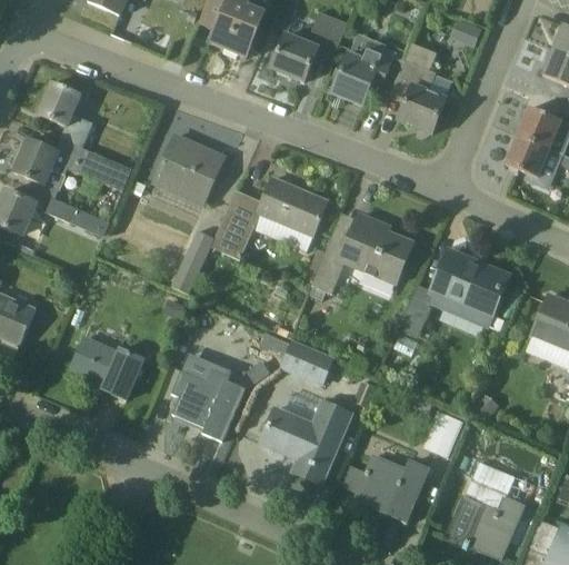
[(88,0),(120,15),(126,0),(88,0)]
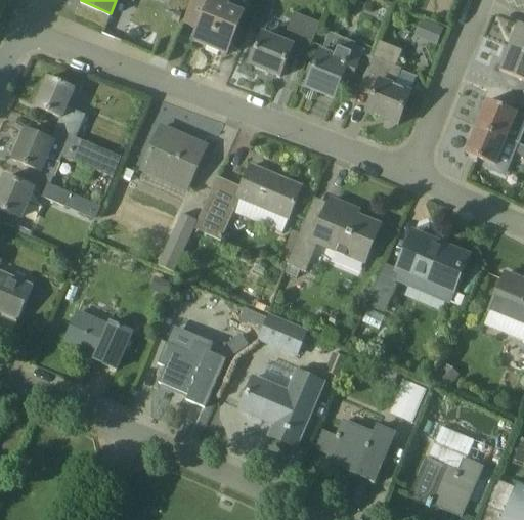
[(226,52),(234,34),(246,8),(229,1),(229,0),(189,0),(182,19),(185,20),(189,12),(204,18),(195,39),(226,52)]
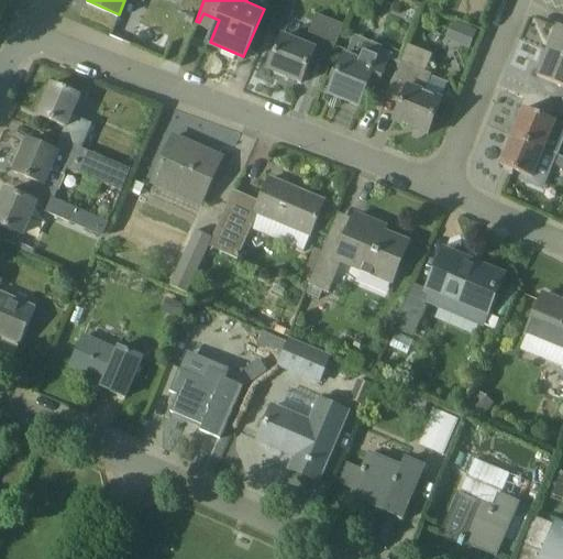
[(317,42),(332,48),(343,21),(317,10),(305,40),(284,31),(268,66),(301,80),(317,42)]
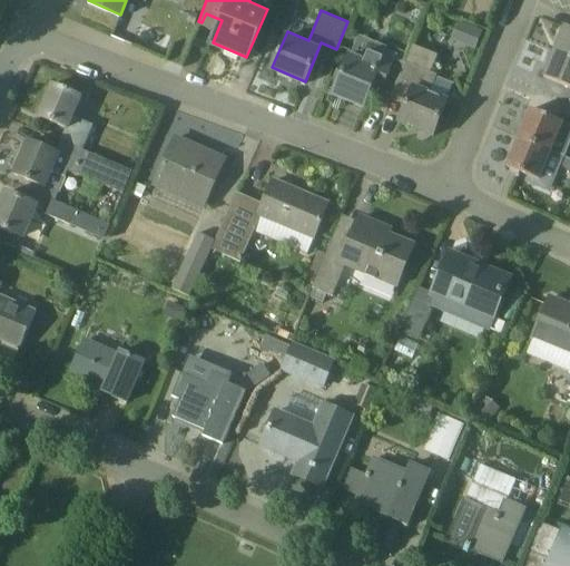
[(471,23),(463,41),(474,47),(482,28),(471,23)]
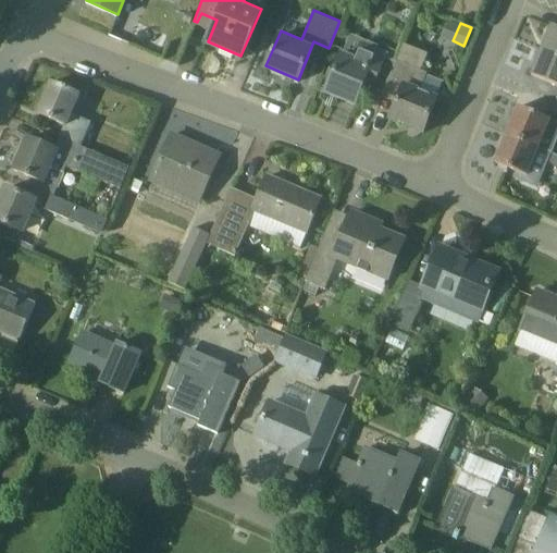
[(556,24),(552,23),(542,48),(556,53),(556,24)]
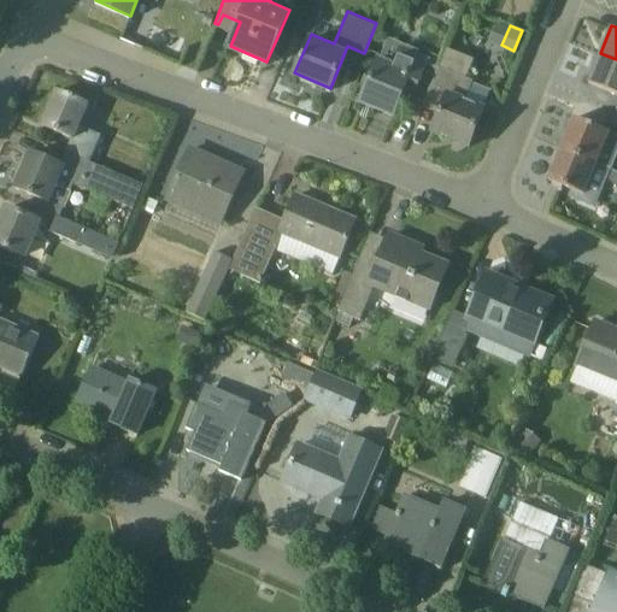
[(411,100),(412,96),(424,101),(433,81),(440,63),(429,59),(430,56),(417,49),(419,47),(387,34),(371,75),(365,72),(364,74),(370,76),(360,100),(393,113),(400,95),(411,100)]
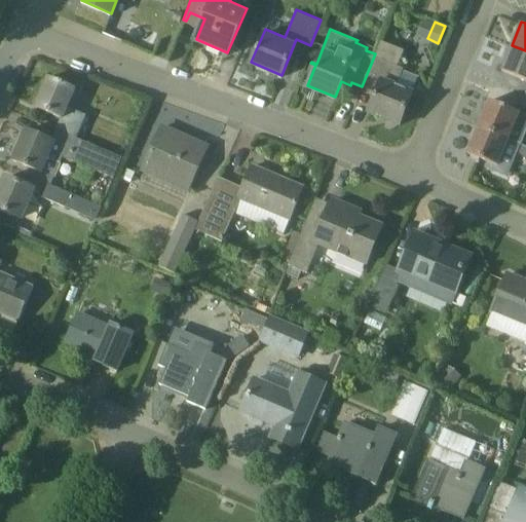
[(369,69),(362,86),(361,88),(362,88),(365,82),(377,87),(368,110),(400,122),(412,90),(396,83),(403,67),(398,65),(404,48),(380,39),(375,53),(369,69)]
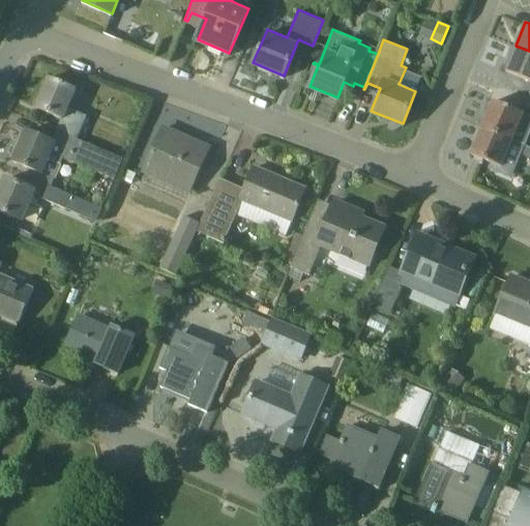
[(529,51),(516,46),(505,68),(529,79),(529,51)]
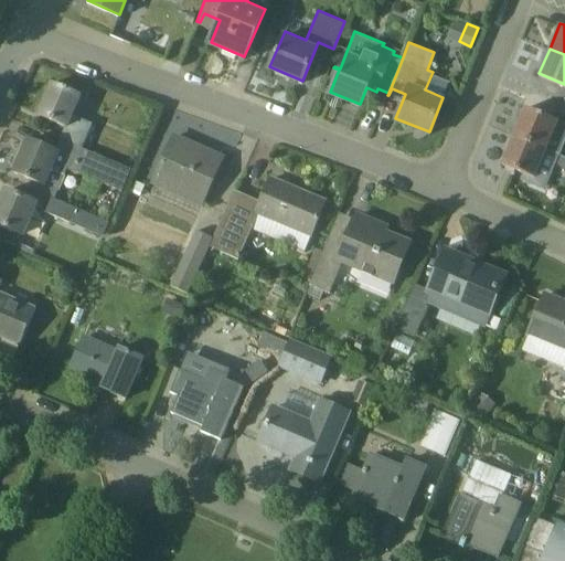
[(81,93),(70,87),(52,81),(39,113),(65,124),(60,136),(82,146),(93,122),(72,113),(81,93)]
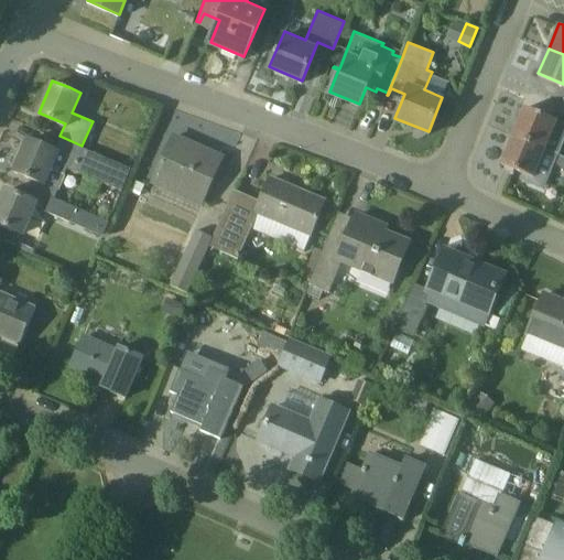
[(557,118),(545,114),(524,105),(513,133),(545,147),(557,118)]
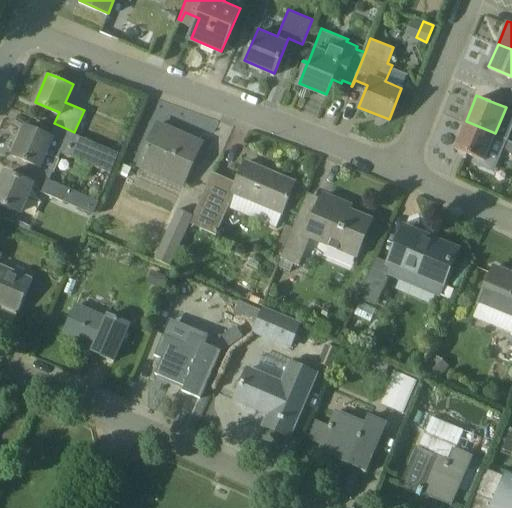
[(182,184),(193,159),(202,141),(158,121),(138,165),(182,184)]
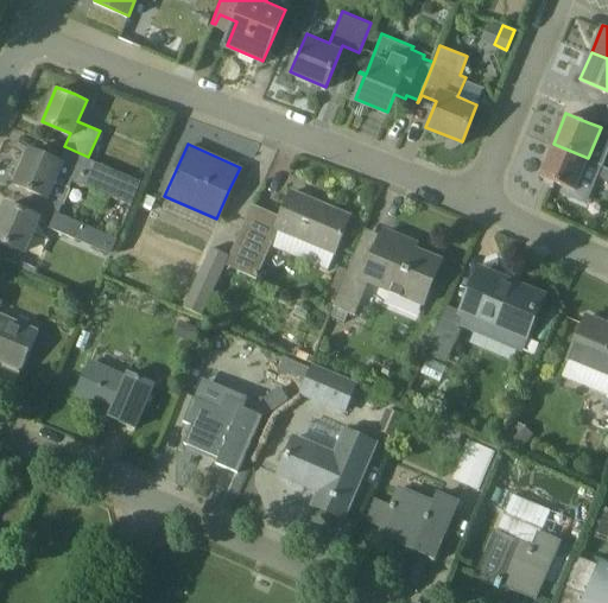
[(575,189),(588,158),(553,144),(540,175),(575,189)]
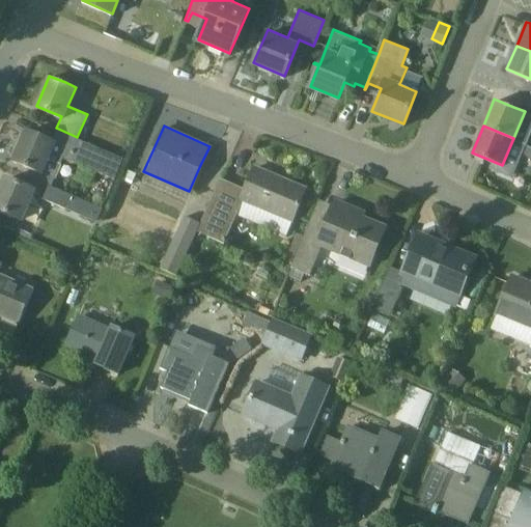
[(37,178),(46,182),(51,185),(51,184),(55,174),(62,158),(63,156),(98,169),(116,176),(123,157),(77,137),(56,128),(51,139),(26,129),(14,160),(40,171),(37,178)]
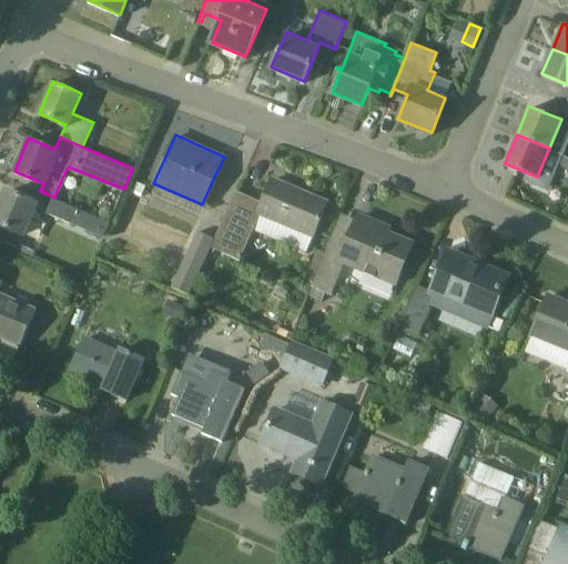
[(313,235),(318,221),(327,200),(304,190),(303,192),(292,188),(293,185),(272,177),(262,201),(236,190),(215,238),(214,238),(211,244),(240,257),(259,213),(313,235)]
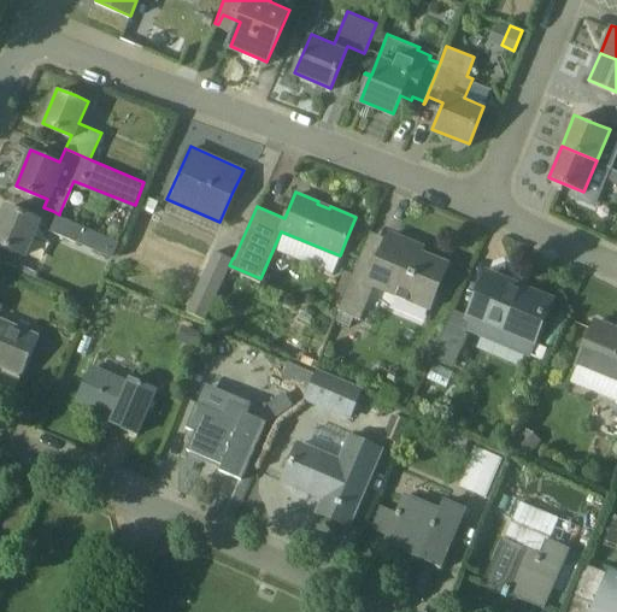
[(153,211),(159,199),(148,195),(144,206),(153,211)]
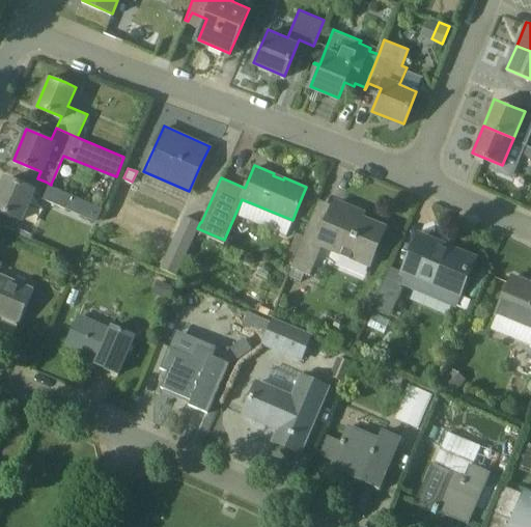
[(0,210),(23,220),(30,201),(34,189),(6,176),(0,190),(0,210)]
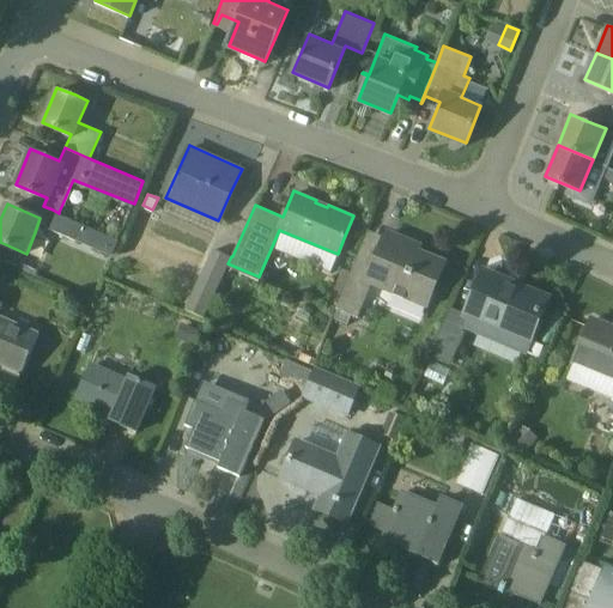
[(74,237),(80,223),(82,220),(59,212),(59,213),(53,210),(47,226),(53,229),(74,237)]
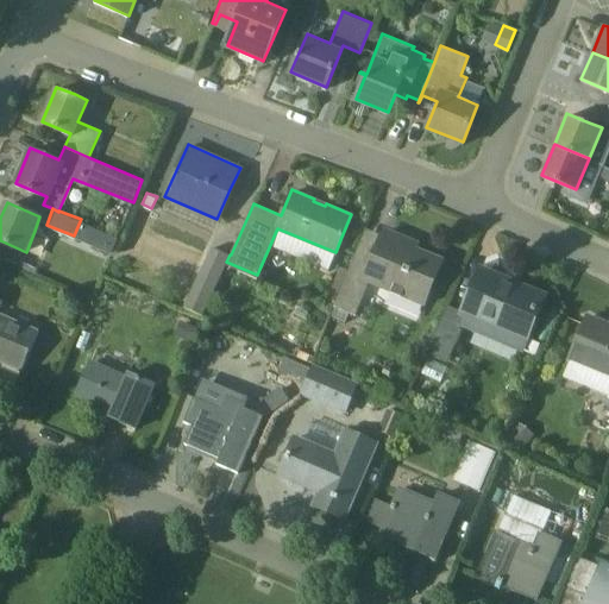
[(424,304),(433,281),(441,258),(413,246),(412,251),(399,246),(403,236),(384,228),(372,259),(355,252),(334,303),(337,303),(349,310),(356,313),(369,282),(424,304)]
